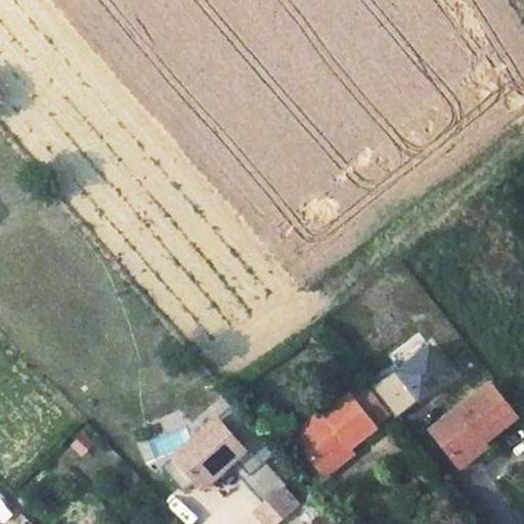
[(492,392),(433,437),(460,472),(489,450),(520,428),(492,392)]
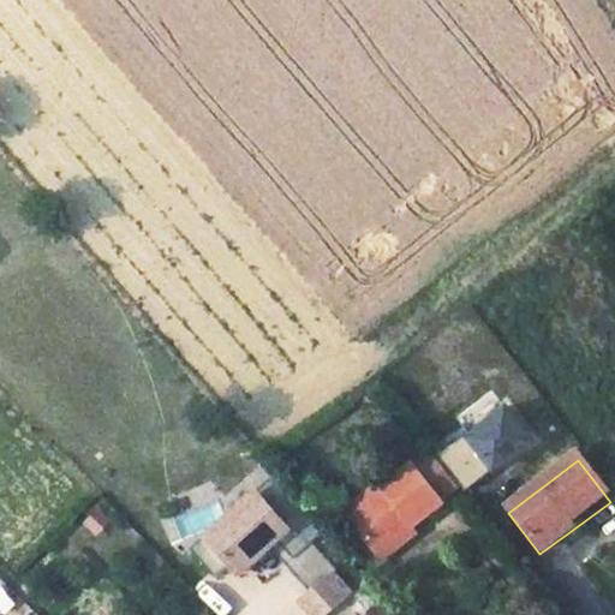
[(417,472),(350,520),(382,562),(416,537),(448,513),(417,472)]
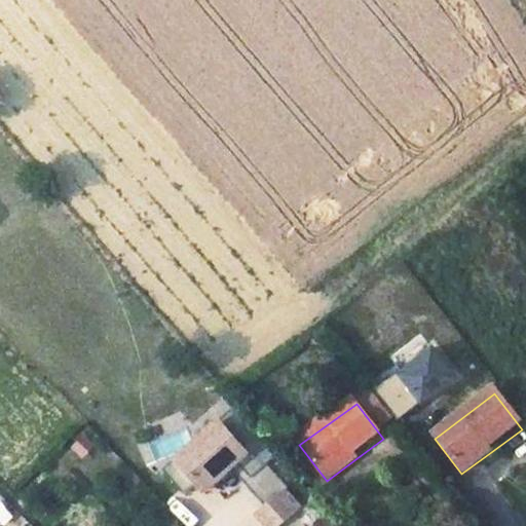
[(252,424),(236,406),(220,421),(223,425),(235,439),(252,424)]
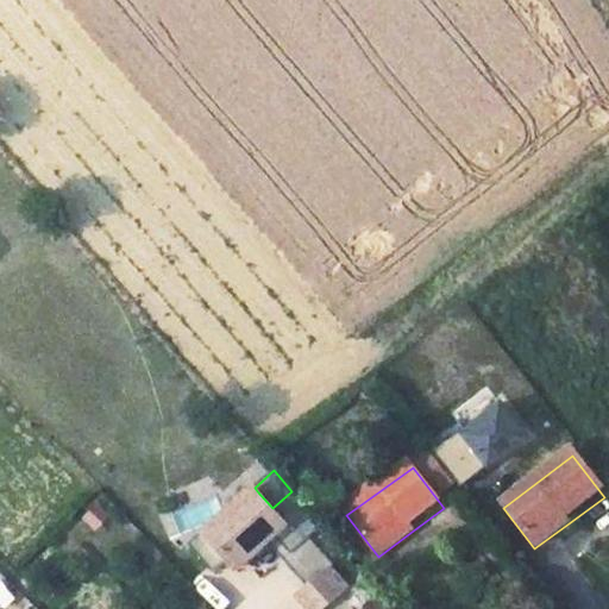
[(311,538),(322,527),(292,491),(272,508),(258,493),(209,535),(205,531),(189,544),(214,572),(230,559),(237,569),(269,541),(276,535),(293,554),(311,538)]
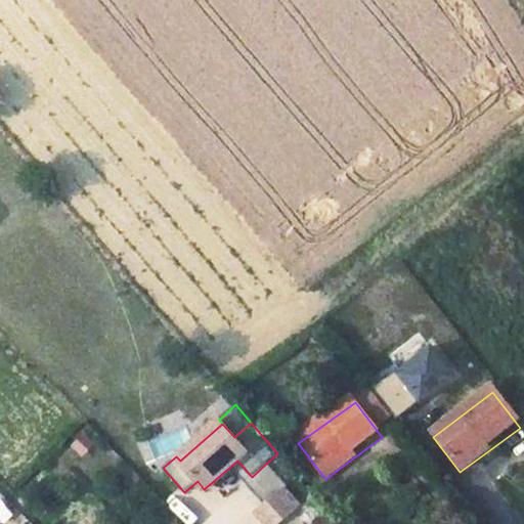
[(489,450),(460,472),(464,478),(494,456),(489,450)]
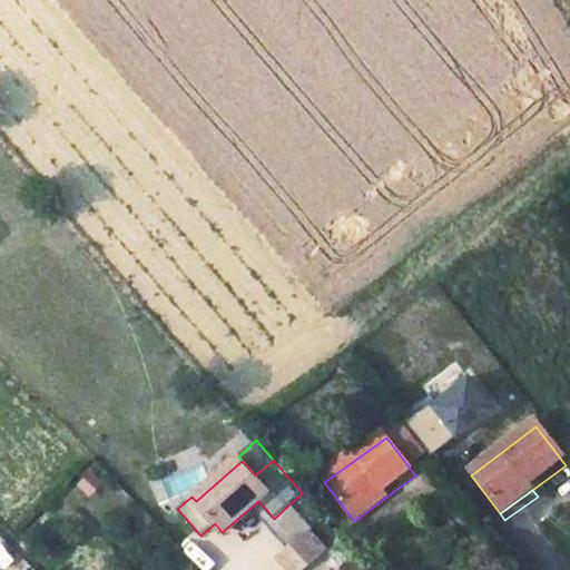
[(385,498),(354,521),(362,530),(394,507),(385,498)]
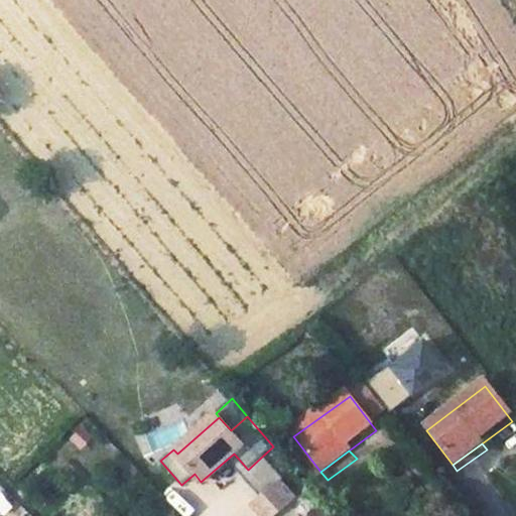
[(283,479),(263,456),(248,470),(234,454),(228,459),(262,497),(283,479)]
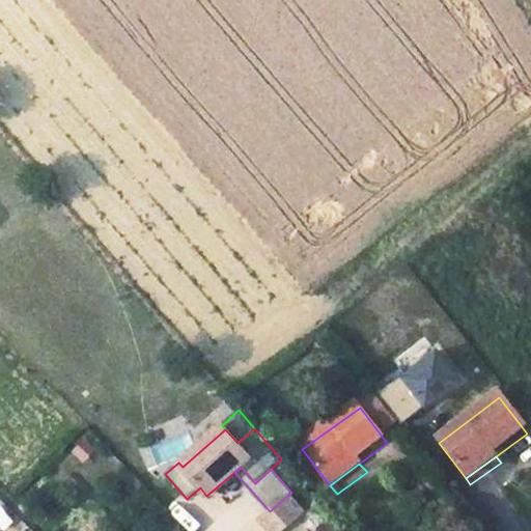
[(283,530),(301,515),(286,499),(291,493),(270,511),(260,520),(270,530),(283,530)]
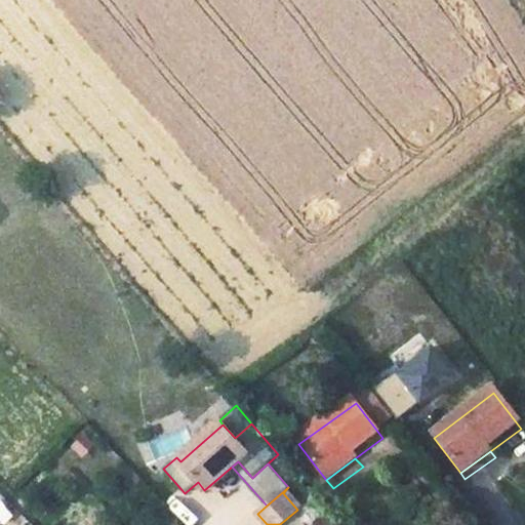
[(338,524),(328,513),(314,524),(338,524)]
